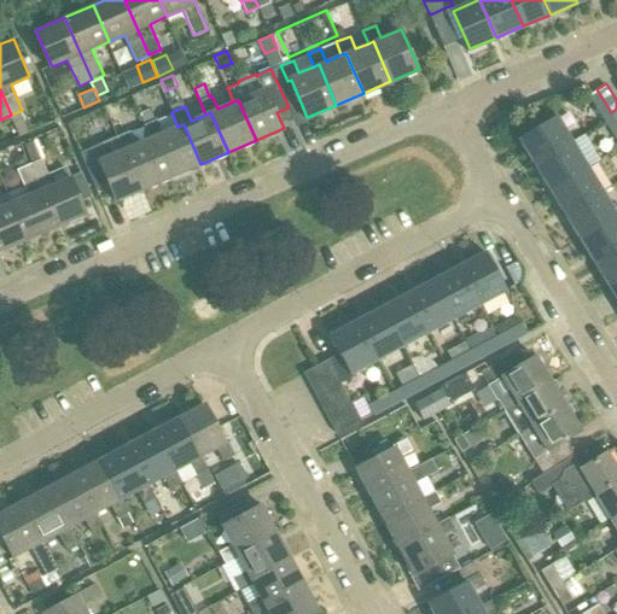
[(184,124),(178,127),(162,133),(153,113),(145,117),(147,123),(145,123),(151,138),(156,135),(173,176),(201,164),(184,124)]
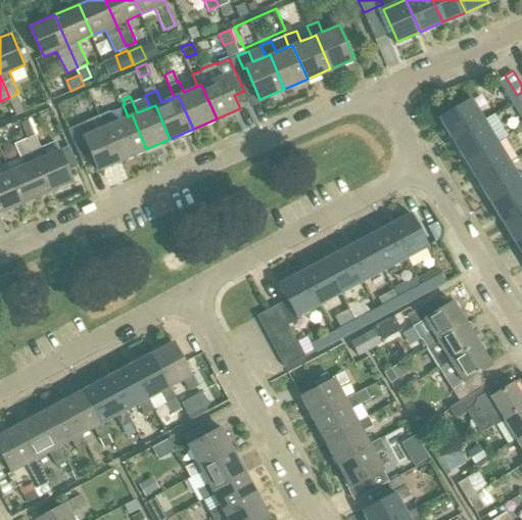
[(454,138),(484,121),(471,99),(440,117),(454,138)]
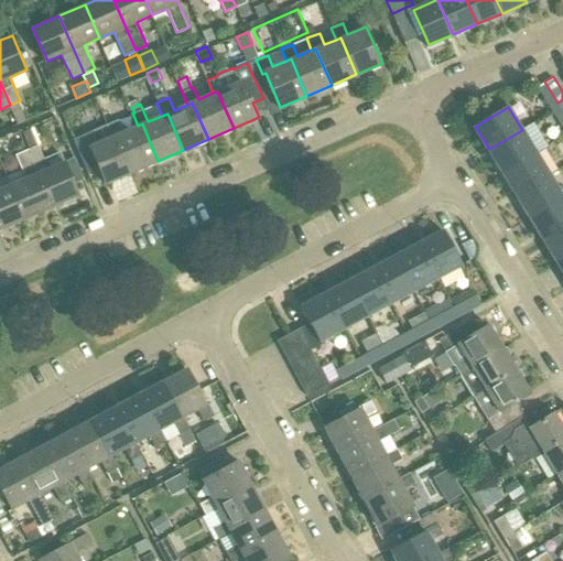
[(142,123),(138,126),(126,131),(120,119),(107,125),(112,137),(117,135),(133,172),(158,161),(142,123)]
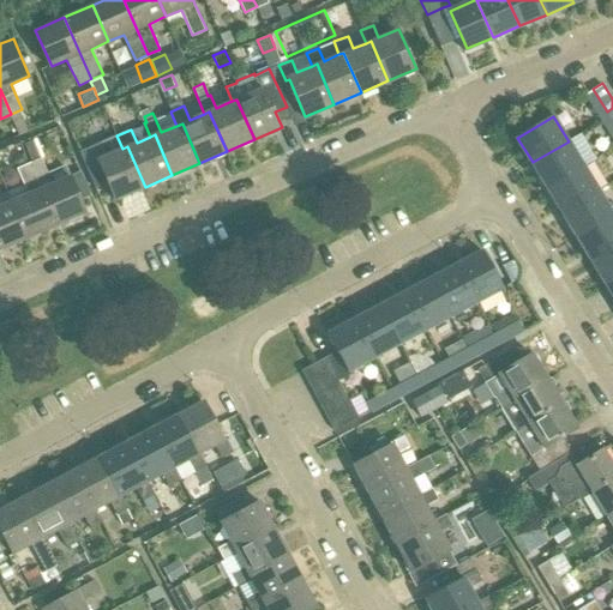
[(127,146),(122,149),(108,155),(102,142),(79,151),(95,187),(109,181),(116,199),(145,187),(127,146)]
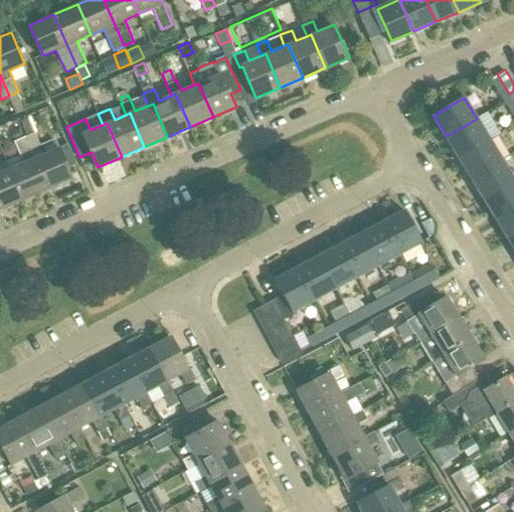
[(460,157),(489,139),(477,119),(447,136),(460,157)]
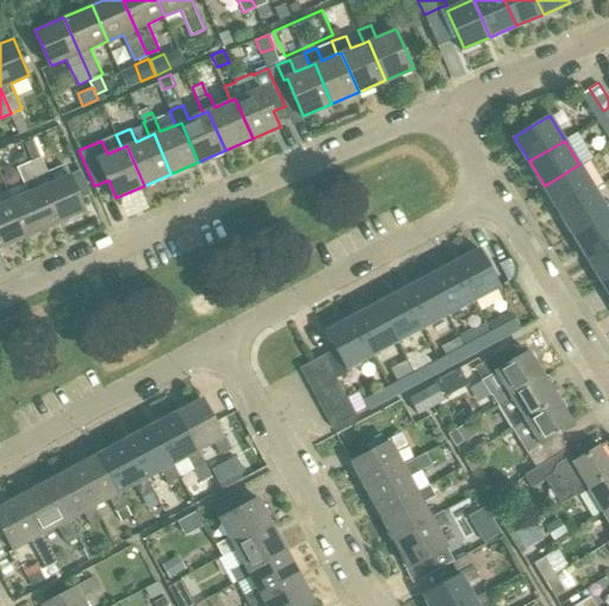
[(30,161),(56,224),(85,211),(80,198),(91,193),(81,169),(51,182),(41,156),(30,161)]
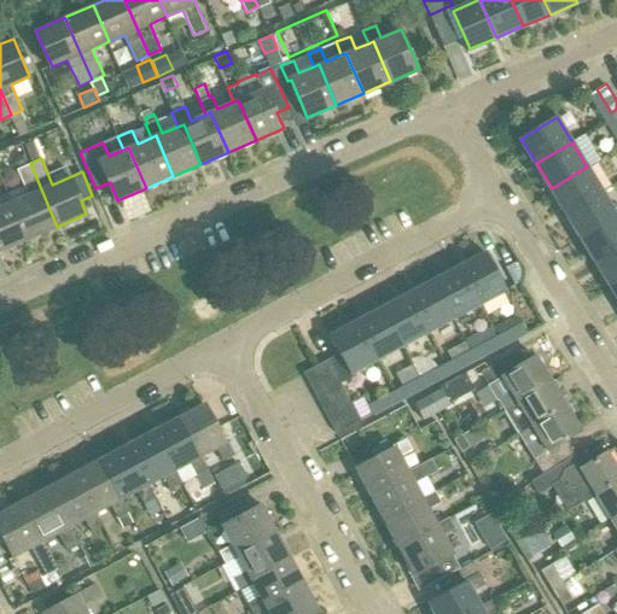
[(28,239),(57,227),(30,163),(16,169),(27,194),(12,202),(28,239)]
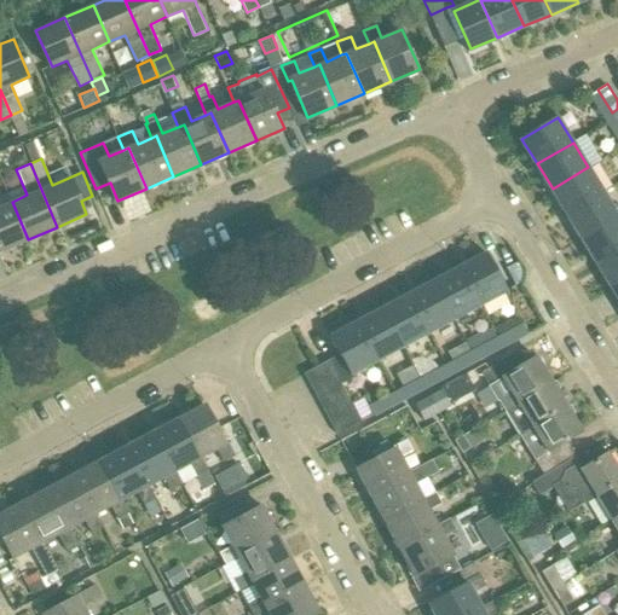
[(567,213),(604,192),(588,167),(553,189),(567,213)]
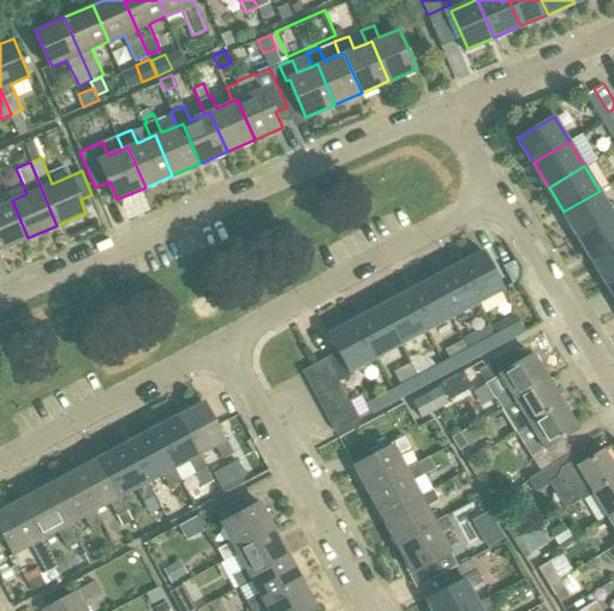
[(579,237),(613,216),(613,213),(600,191),(564,211),(579,237)]
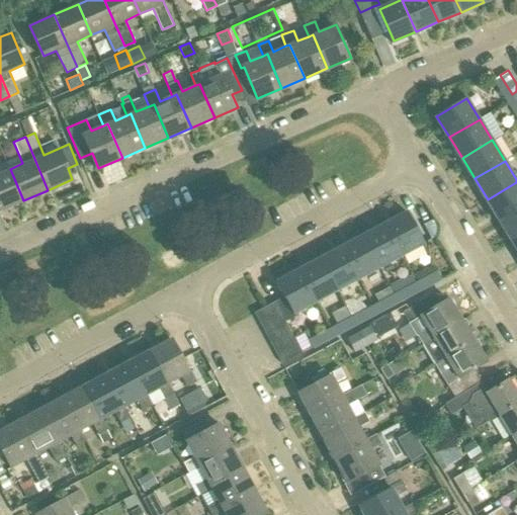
[(0,209),(23,200),(10,169),(0,173),(0,209)]
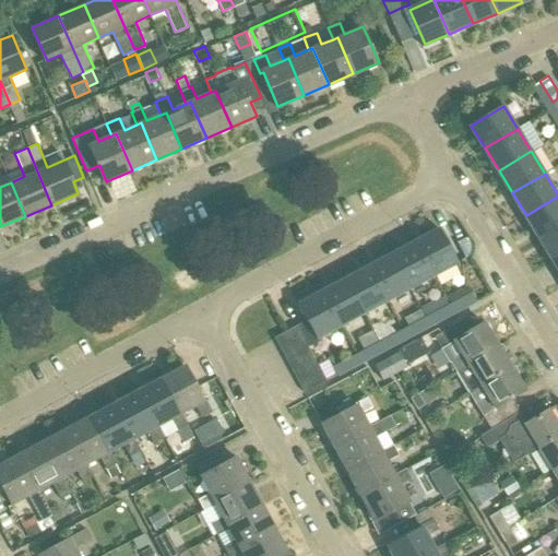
[(541,237),(557,226),(557,197),(526,215),(541,237)]
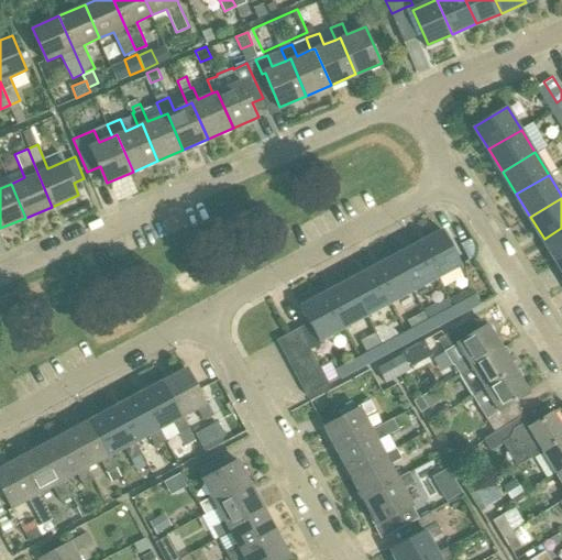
[(558,262),(561,259),(561,228),(544,239),(558,262)]
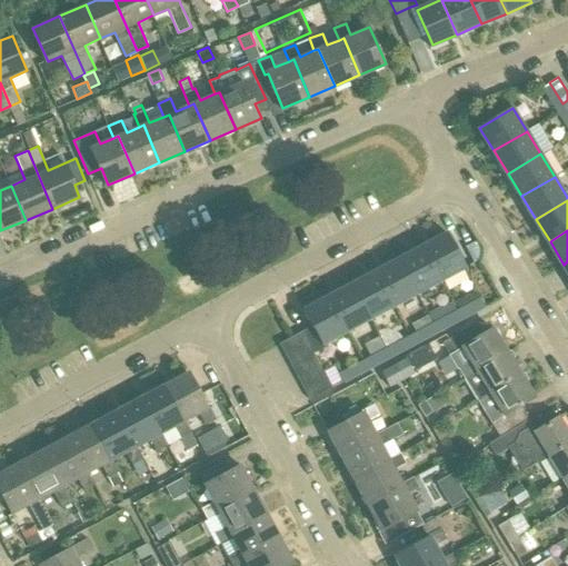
[(422,246),(440,279),(466,266),(448,232),(422,246)]
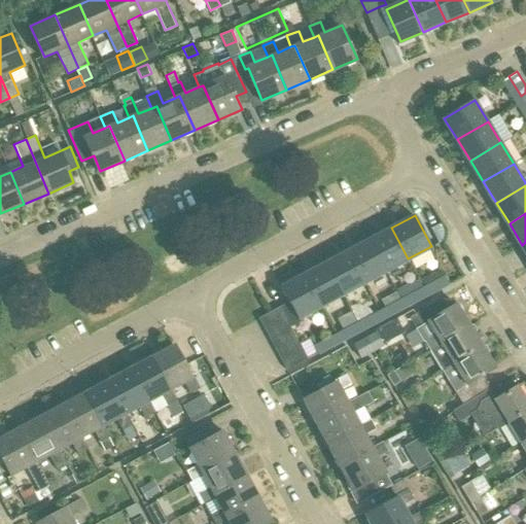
[(384,272),(408,258),(391,228),(367,241),(384,272)]
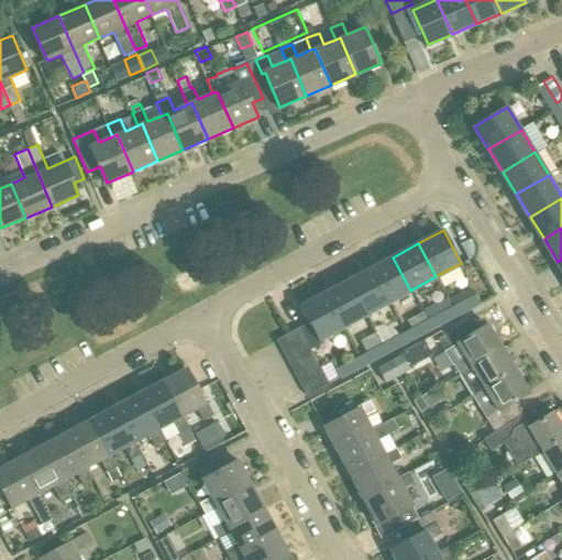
[(385,304),(410,291),(393,257),(367,271),(368,273),(385,304)]
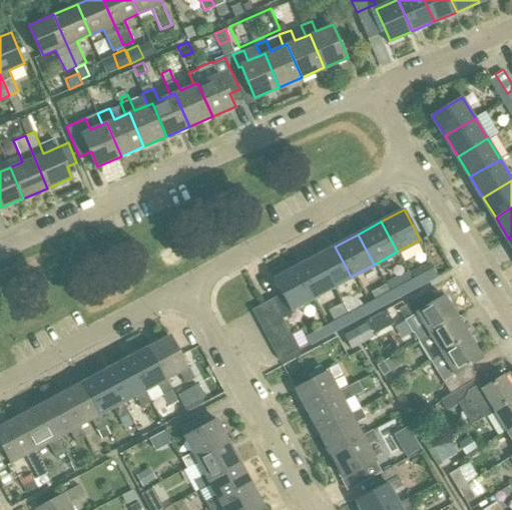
[(328,289),(351,277),(336,248),(335,246),(312,259),(313,261),(328,289)]
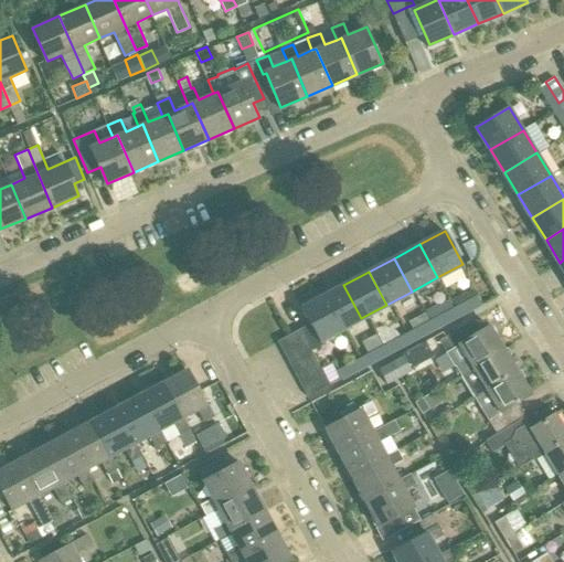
[(340,329),(361,318),(344,287),(343,285),(322,296),(340,329)]
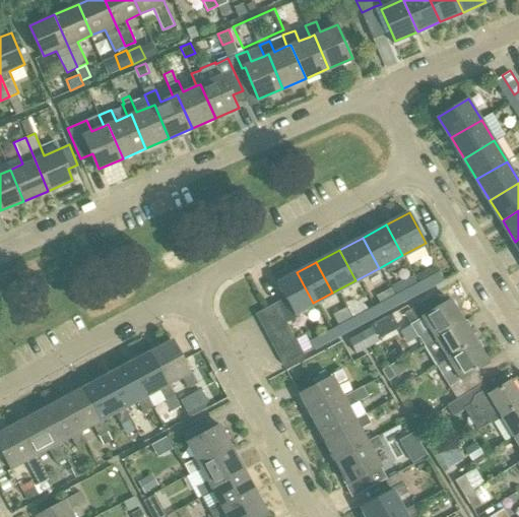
[(416,282),(423,292),(444,280),(439,270),(416,282)]
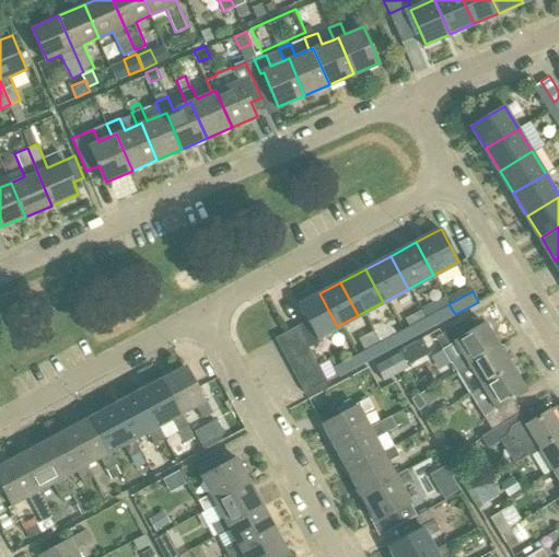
[(318,336),(337,326),(319,293),(301,303),(309,318),(275,336),(305,392),(326,381),(307,347),(321,339),(318,336)]
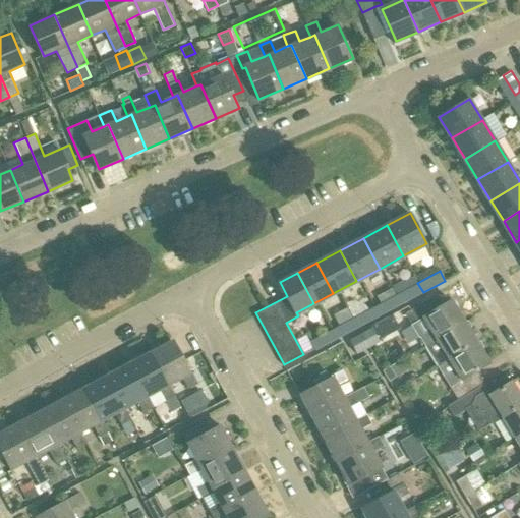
[(401,304),(423,292),(417,283),(396,294),(401,304)]
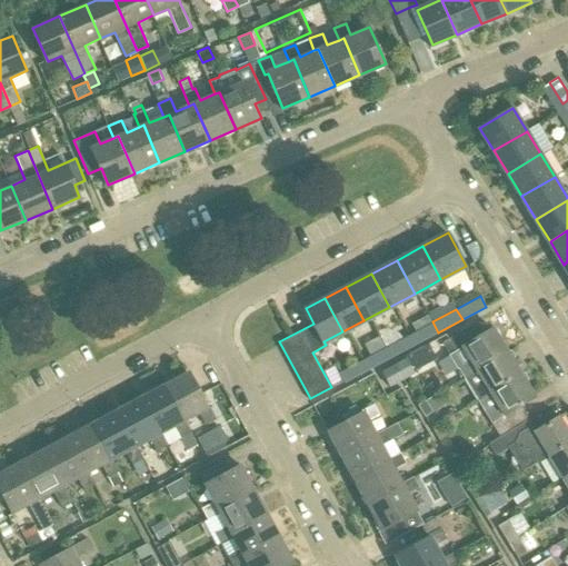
[(415,345),(438,333),(432,321),(409,334),(415,345)]
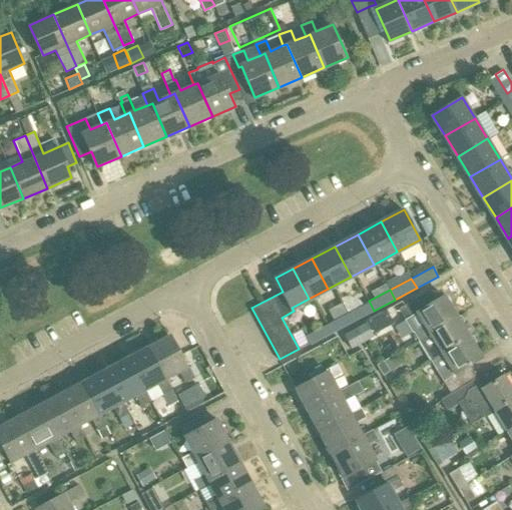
[(419,340),(457,316),(445,295),(435,301),(428,290),(399,308),(406,319),(418,312),(425,324),(414,331),(419,340)]
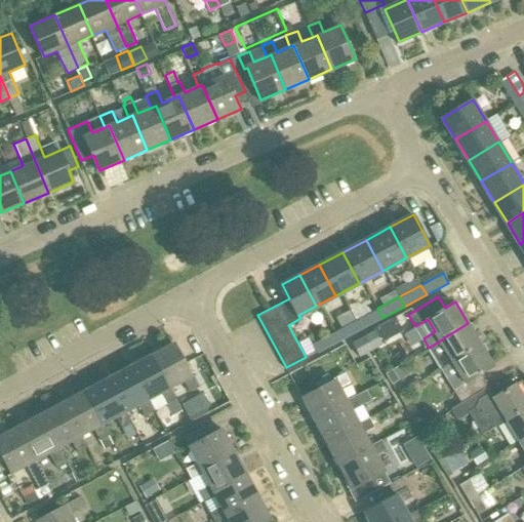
[(361,329),(383,318),(377,308),(356,319),(361,329)]
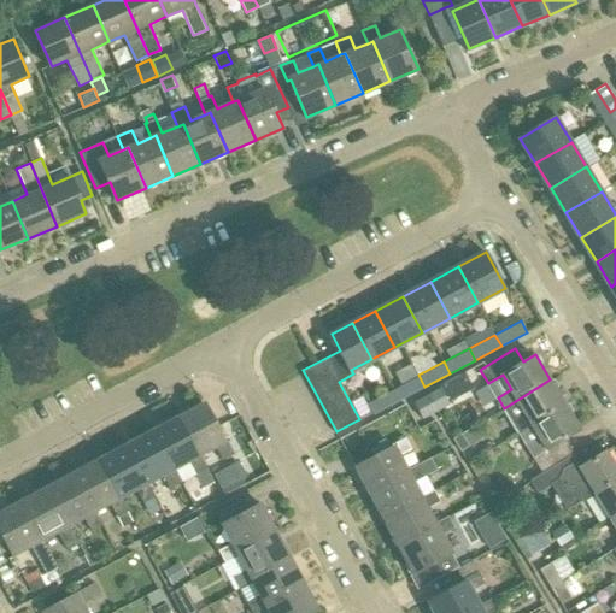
[(399,401),(424,387),(418,375),(393,389),(399,401)]
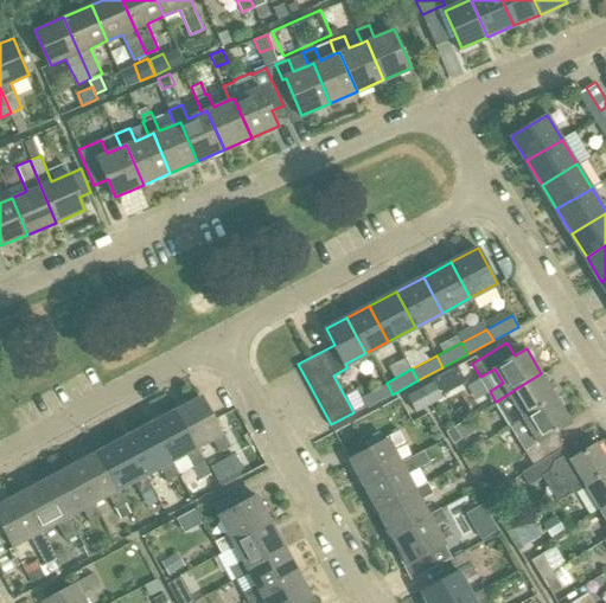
[(510,425),(556,397),(541,373),(496,402),(510,425)]
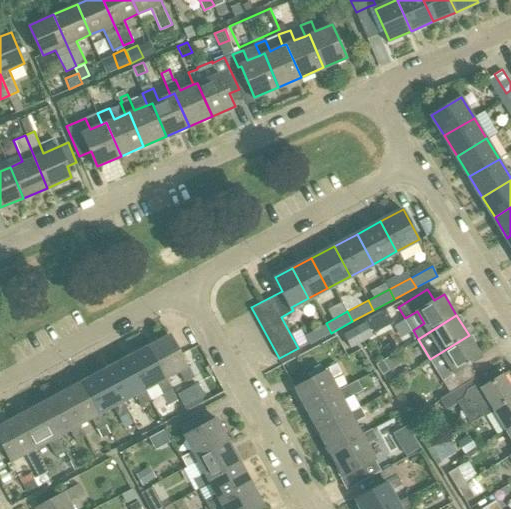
[(350,347),(373,335),(365,321),(343,333),(350,347)]
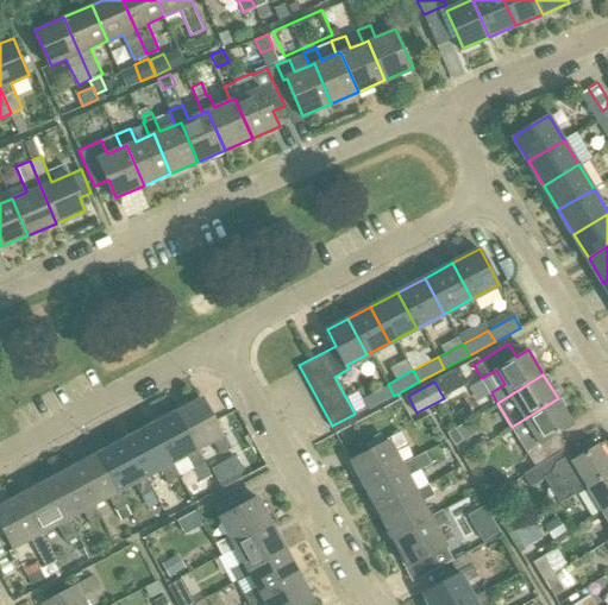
[(369,409),(394,396),(388,384),(362,397),(369,409)]
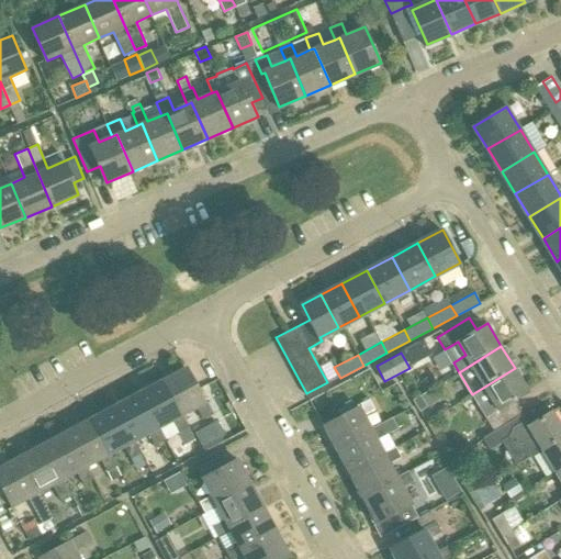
[(186,413),(186,414),(197,407),(202,418),(213,412),(209,402),(206,403),(187,367),(163,380),(181,415),(186,413)]
